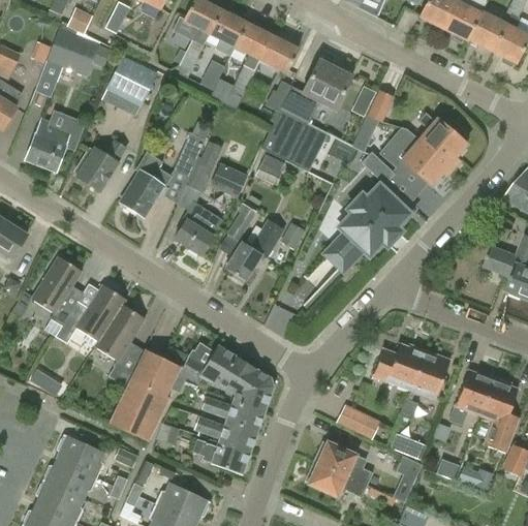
[(60,18),(68,0),(54,0),(48,12),(60,18)]
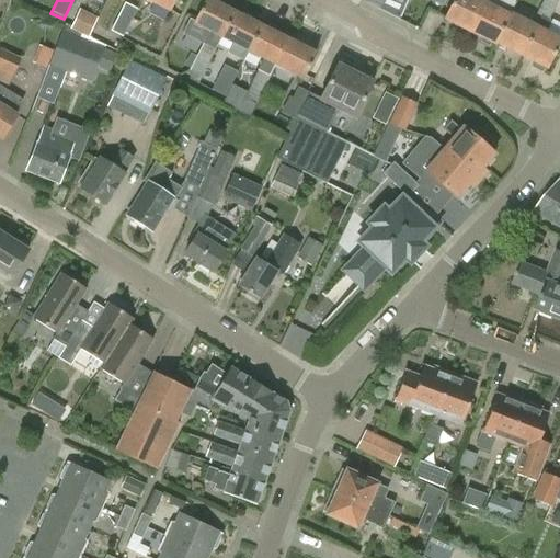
[(153,0),(171,9),(175,0),(153,0)]
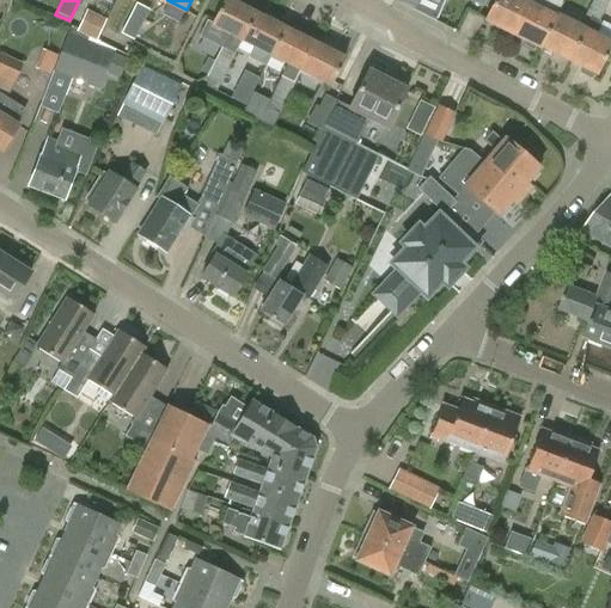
[(222,43),(236,50),(243,38),(257,10),(237,0),(224,0),(213,20),(209,18),(201,34),(222,43)]
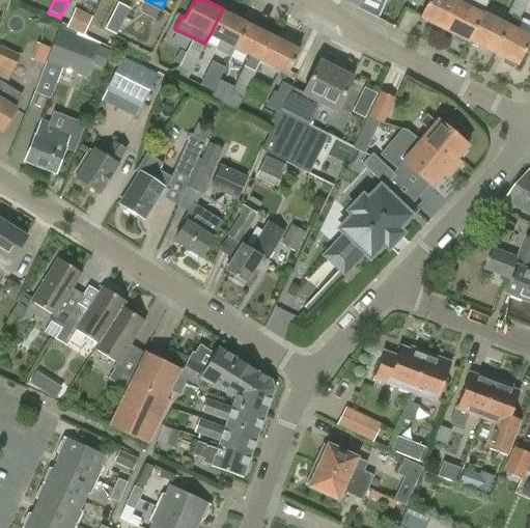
[(428,0),(420,16),(445,28),(458,0),(428,0)]
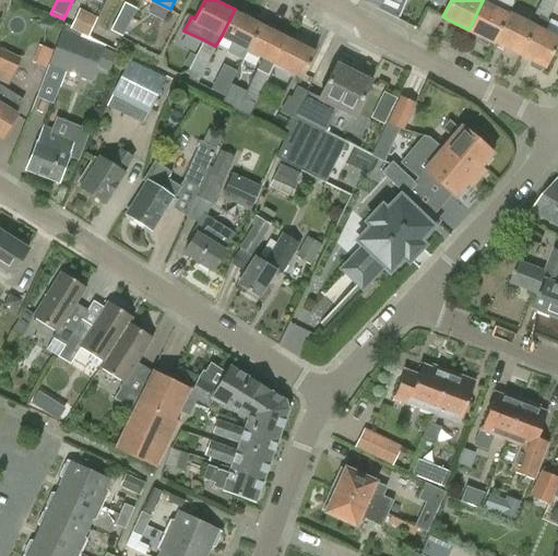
[(483,0),(469,30),(494,43),(509,10),(514,0),(483,0)]
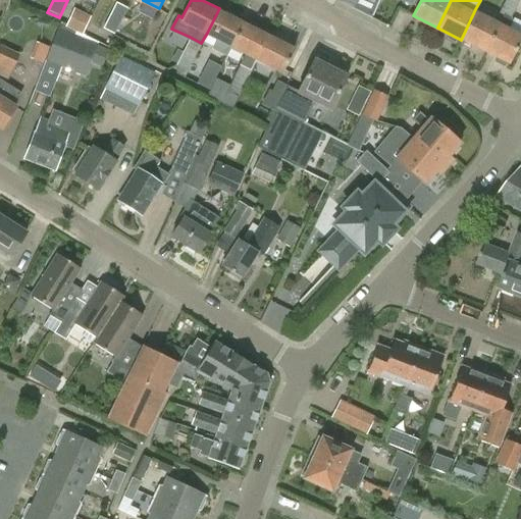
[(511,16),(517,4),(512,1),(513,0),(505,0),(500,10),(504,12),(500,21),(485,50),(510,62),(520,40),(520,32),(510,27),(514,17),(511,16)]
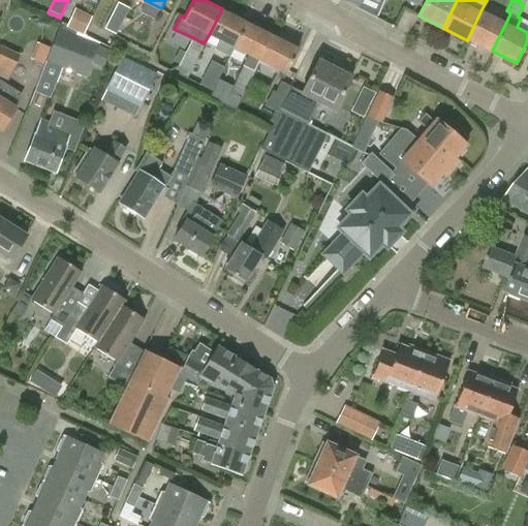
[(112,13),(123,20),(130,6),(119,1),(112,13)]
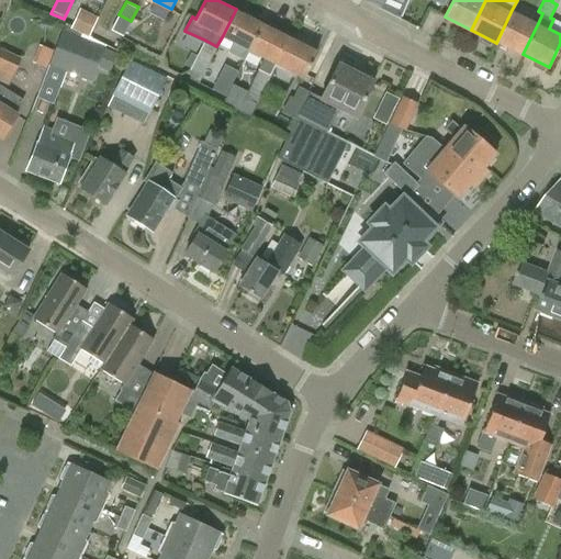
[(71,26),(89,34),(99,15),(80,7),(71,26)]
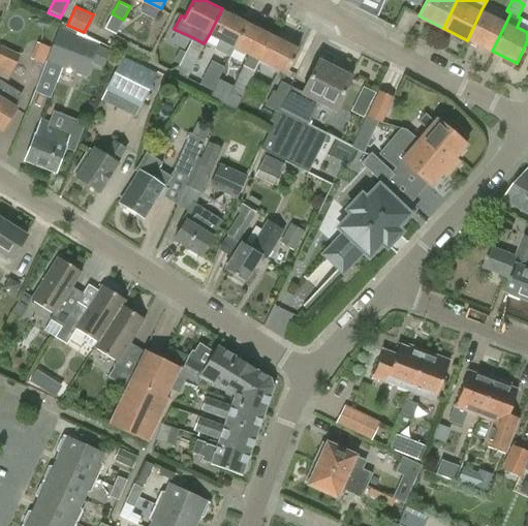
[(230,55),(235,47),(248,22),(222,8),(210,33),(219,38),(215,47),(230,55)]
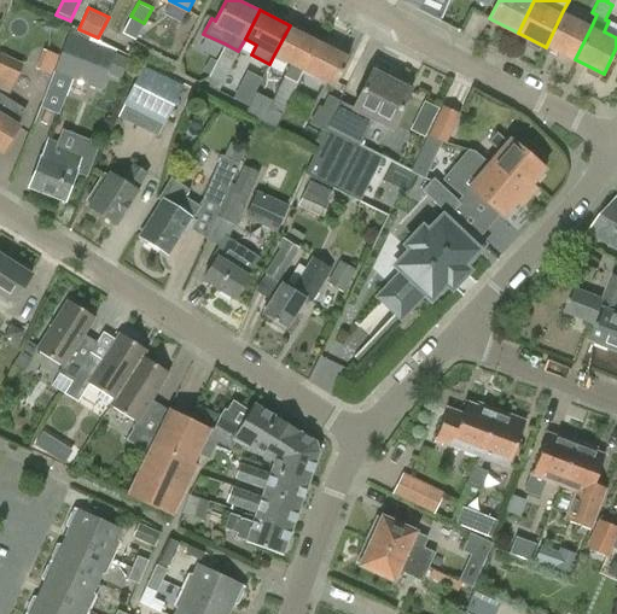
[(547,45),(575,59),(592,25),(563,11),(546,47),(547,47),(547,45)]
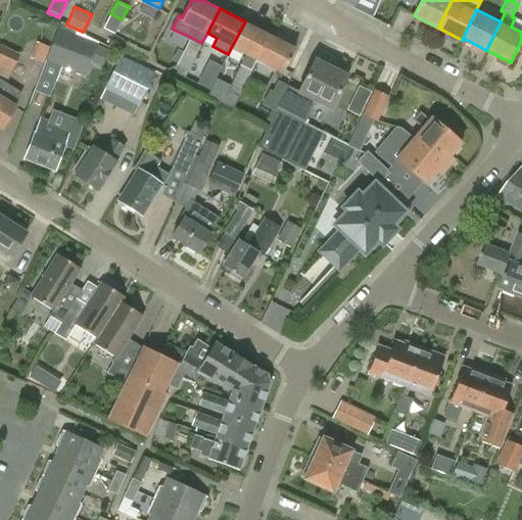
[(122,19),(110,13),(104,27),(115,33),(122,19)]
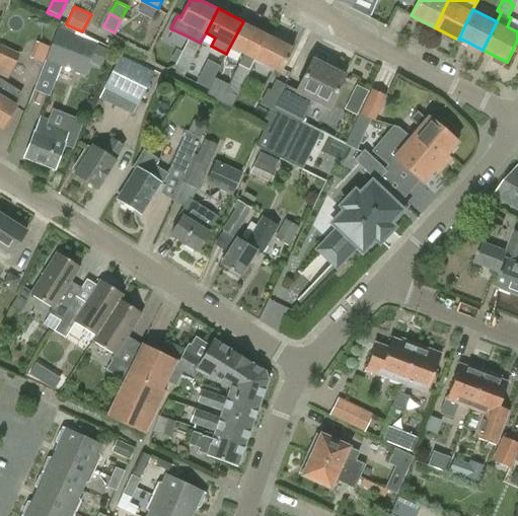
[(255,58),(268,34),(243,21),(230,46),(243,52),(239,61),(251,67),(255,58)]
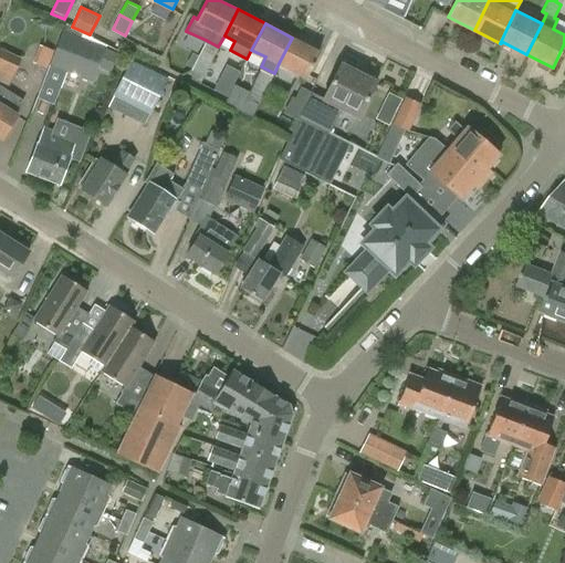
[(50,63),(93,80),(107,44),(64,28),(50,63)]
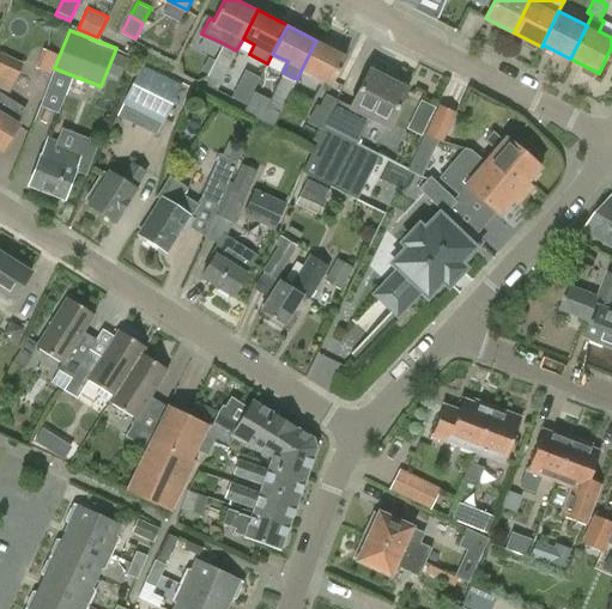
[(332,84),(347,56),(316,41),(302,68),(332,84)]
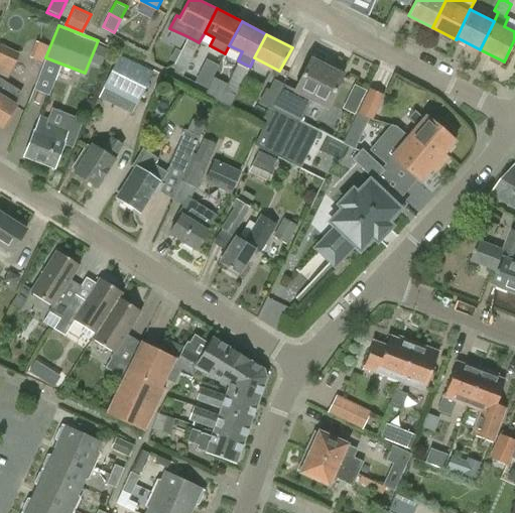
[(191,57),(199,42),(187,36),(181,48),(187,51),(185,55),(191,57)]
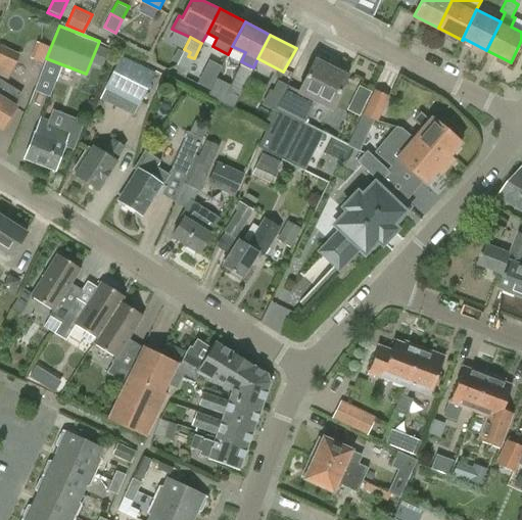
[(0,43),(0,74),(8,78),(20,52),(0,43)]
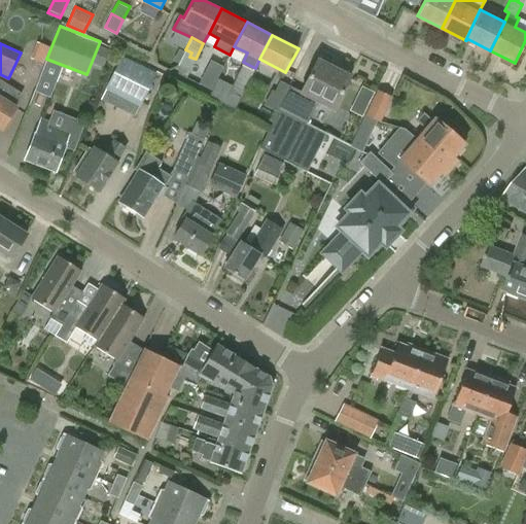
[(191,53),(185,49),(178,65),(190,70),(196,59),(189,57),(191,53)]
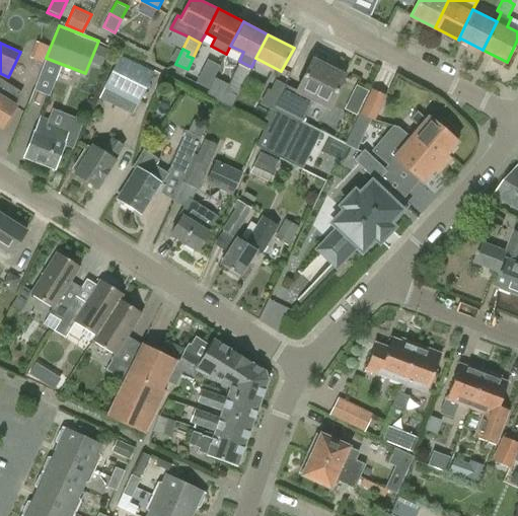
[(104,86),(138,103),(154,71),(121,54),(104,86)]
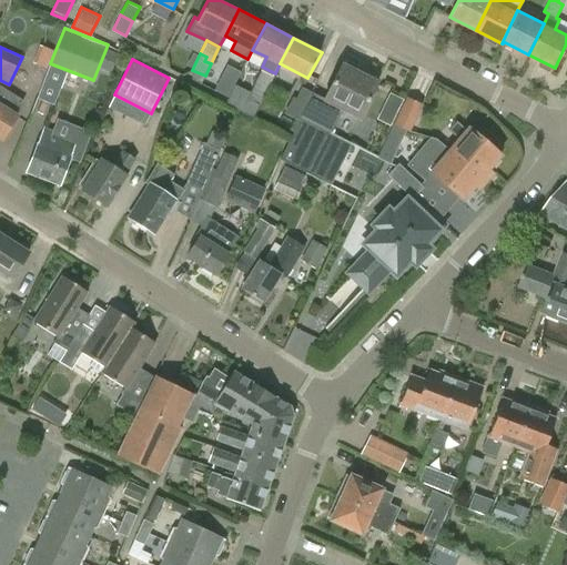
[(301,115),(328,129),(332,131),(343,109),(360,117),(378,81),(342,63),(325,98),(313,91),(301,115)]
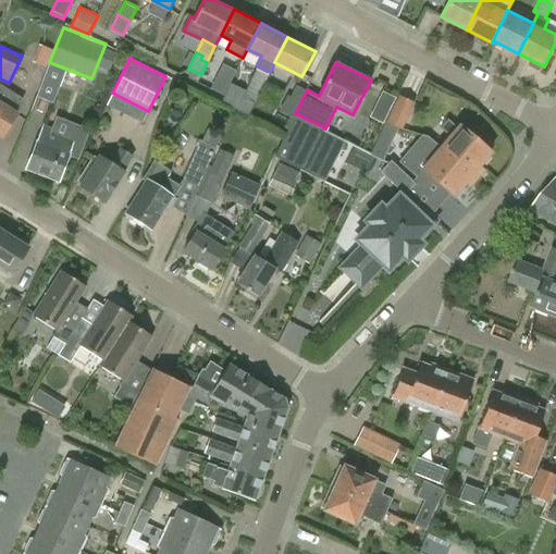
[(260,89),(269,74),(257,68),(250,81),(257,84),(255,87),(260,89)]
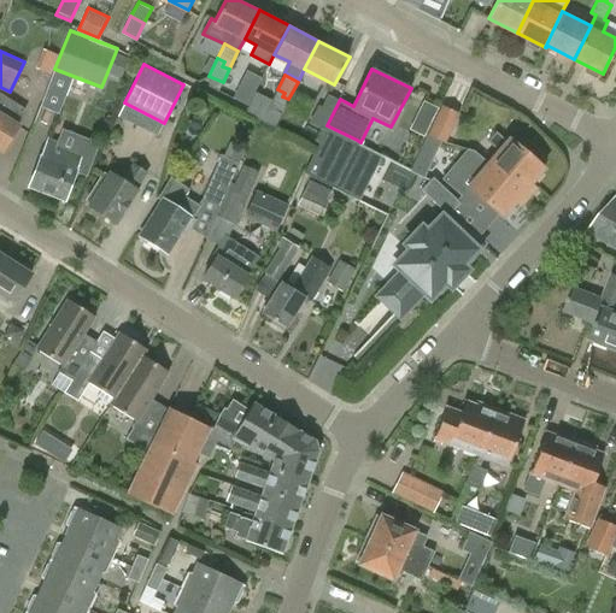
[(285,93),(277,89),(269,106),(282,112),(288,99),(282,96),(285,93)]
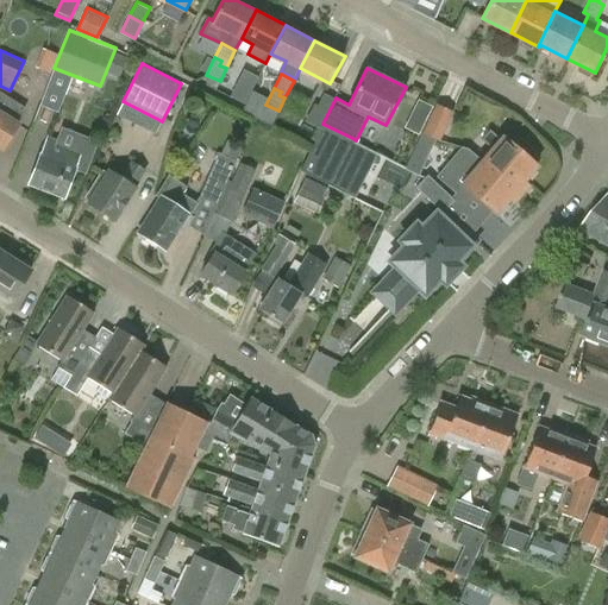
[(0,145),(4,147),(19,124),(17,123),(26,107),(0,89),(0,145)]
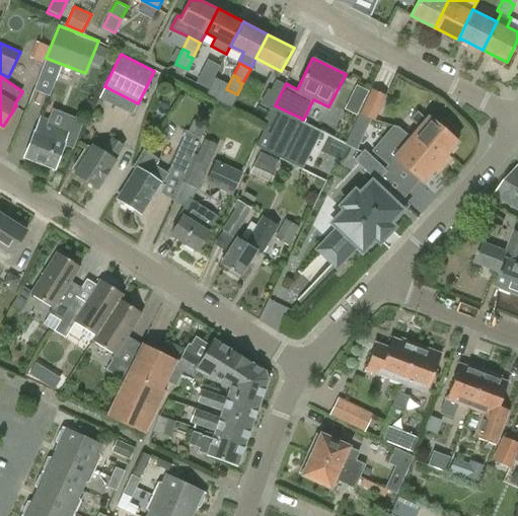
[(372,87),(360,113),(375,120),(387,94),(372,87)]
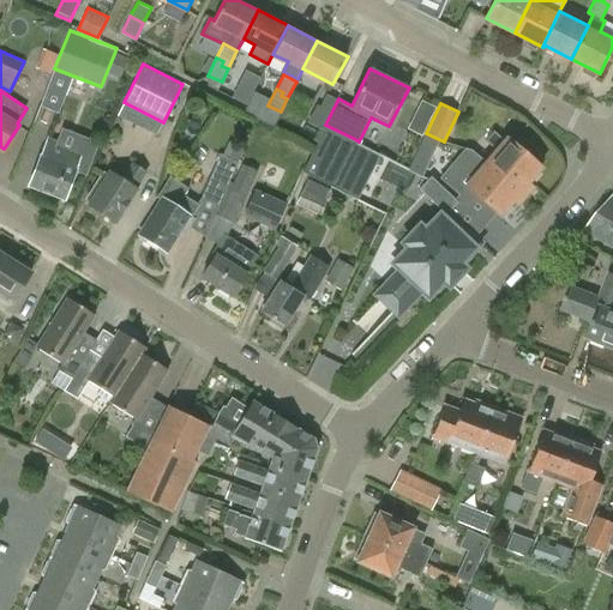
[(325,125),(314,146),(304,170),(332,185),(355,139),(325,125)]
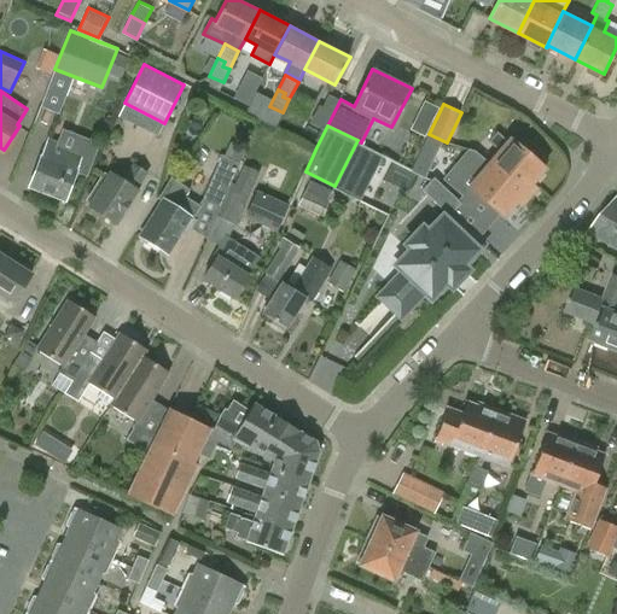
[(529,140),(523,147),(511,138),(508,140),(498,130),(490,140),(501,150),(490,162),(524,191),(546,167),(537,161),(545,153),(529,140)]
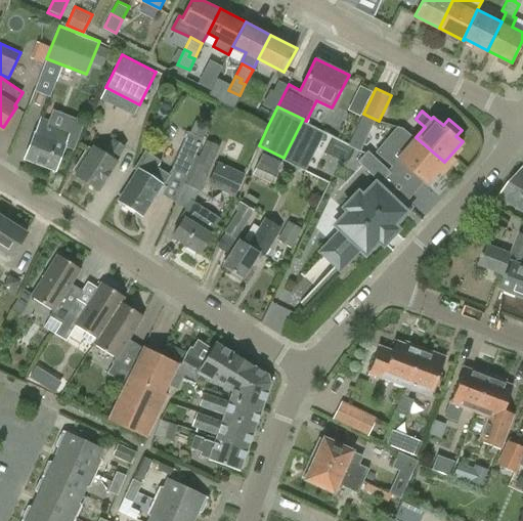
[(41,116),(35,131),(25,158),(55,170),(66,142),(72,127),(41,116)]
